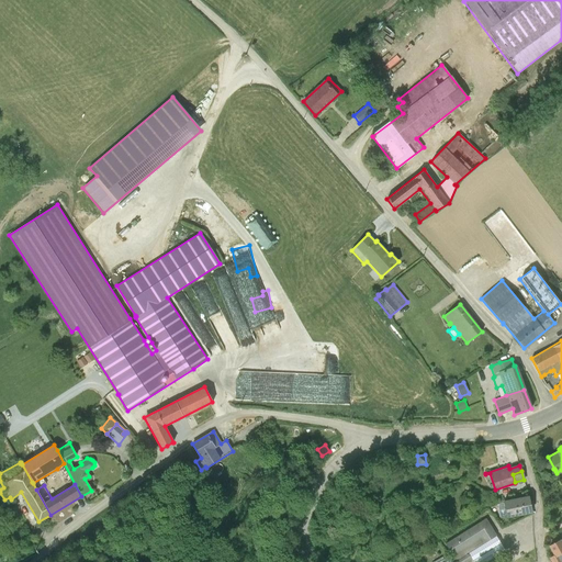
[(504,503),(497,504),(499,517),(531,512),(528,496),(503,502),(504,503)]
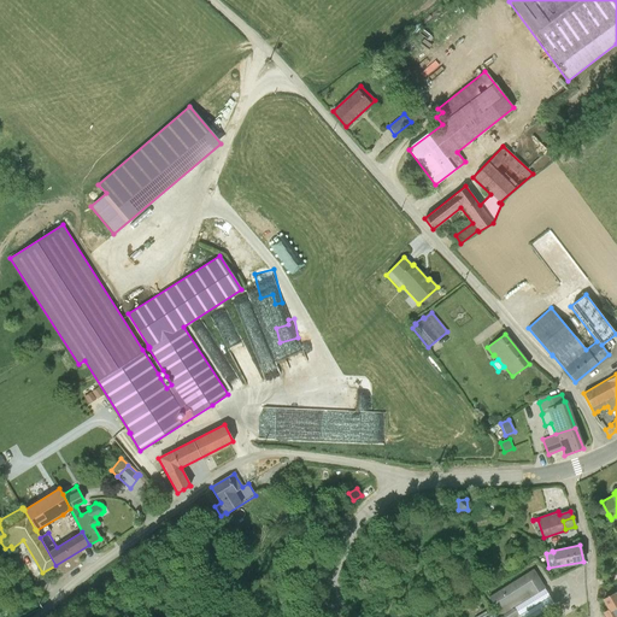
[(489,613),(492,616),(511,616),(523,610),(519,604),(512,609),(511,607),(530,595),(530,597),(545,587),(533,569),(488,597),(497,610),(489,613)]
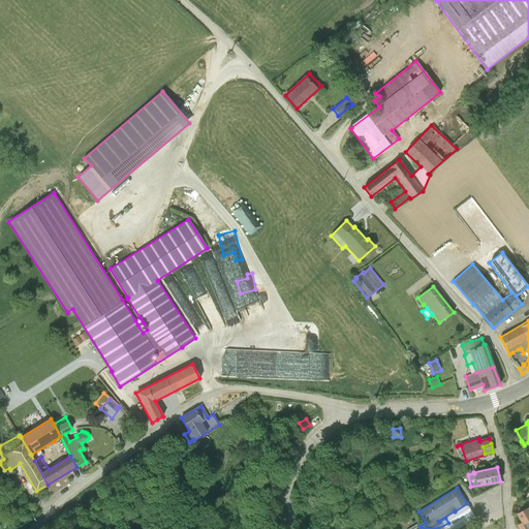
[(517,514),(526,508),(524,504),(515,509),(517,514)]
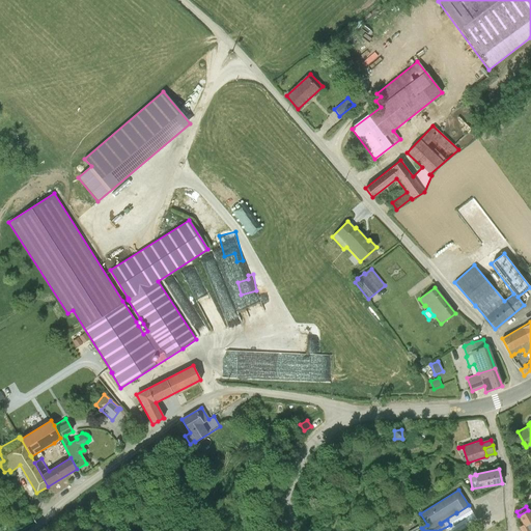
[(497,507),(477,519),(484,530),(504,518),(497,507)]
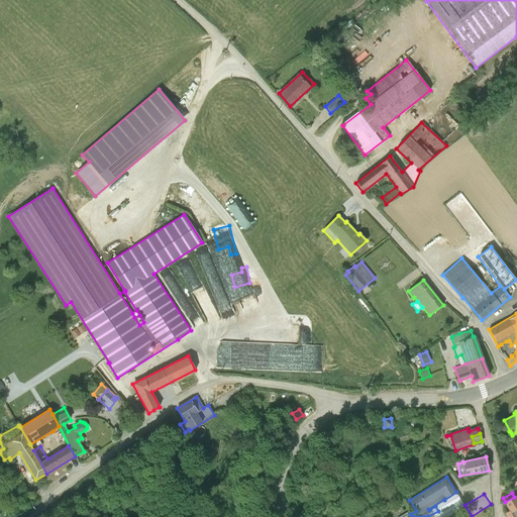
[(514,497),(505,502),(510,510),(505,513),(507,516),(516,516),(516,500),(515,496),(514,497)]
